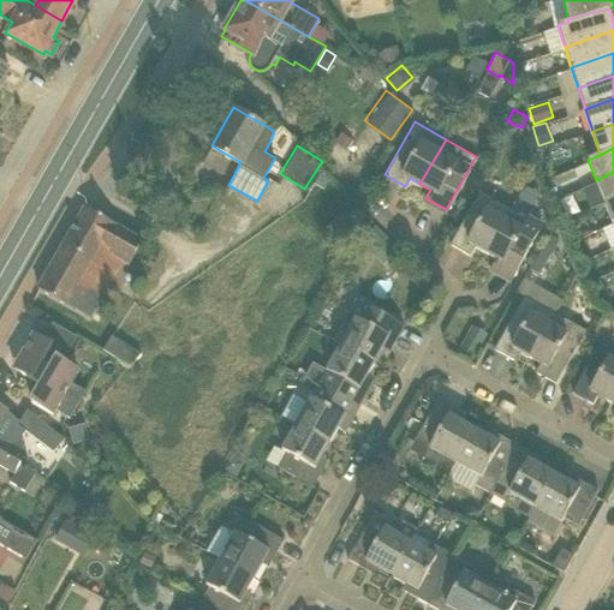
[(321,167),(314,180),(323,186),(331,173),(321,167)]
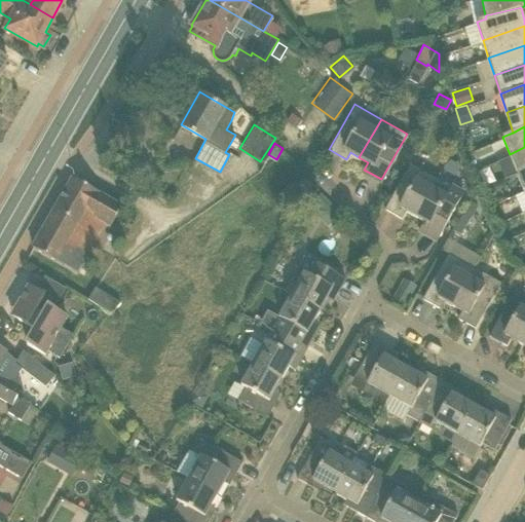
[(518,172),(524,169),(524,147),(510,154),(518,172)]
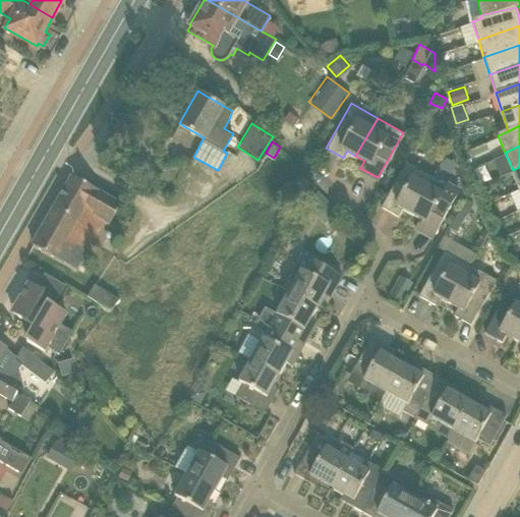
[(407,160),(381,205),(398,215),(402,208),(411,213),(434,175),(407,160)]
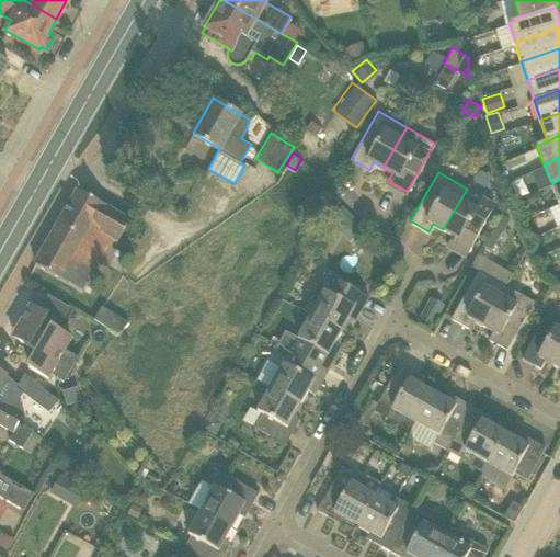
[(34,261),(35,262),(82,290),(100,259),(107,246),(109,247),(113,238),(118,239),(130,217),(77,186),(34,261)]
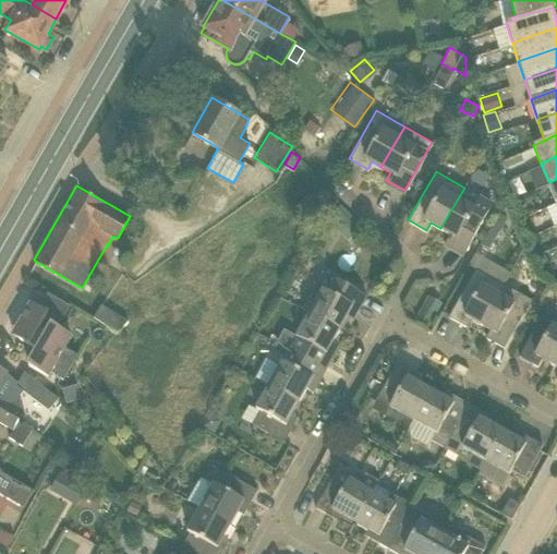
[(445,241),(463,251),(492,203),(464,188),(440,228),(449,233),(445,241)]
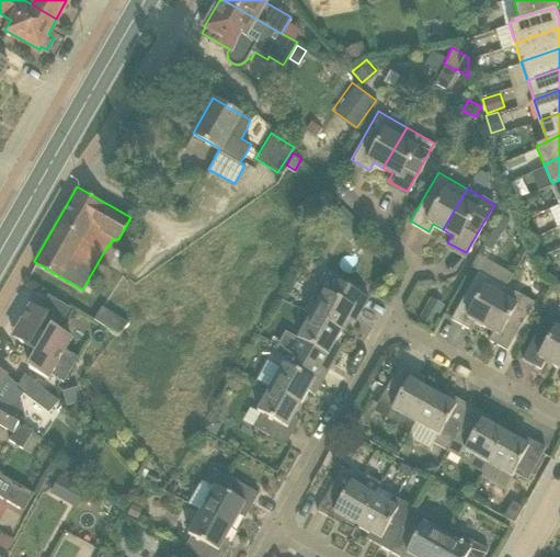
[(360,229),(339,207),(331,214),(353,236),(360,229)]
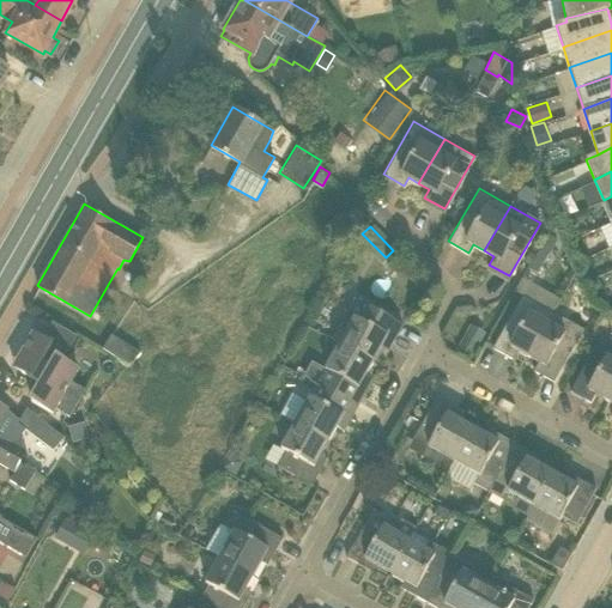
[(538,248),(546,253),(556,236),(547,231),(538,248)]
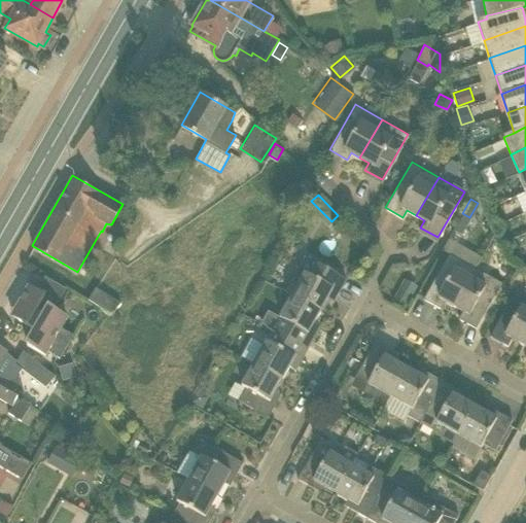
[(469,217),(462,213),(459,217),(455,227),(454,229),(461,233),(469,217)]
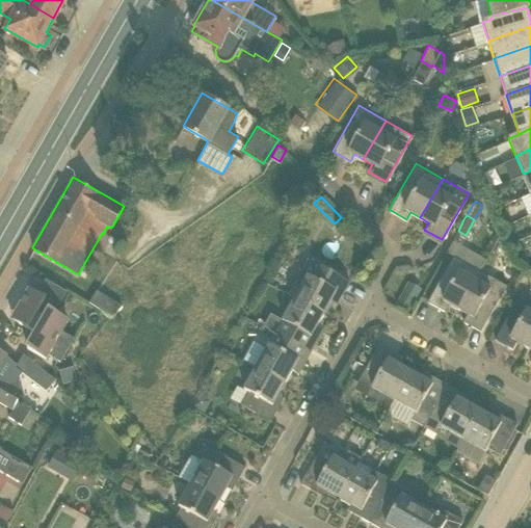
[(459,229),(463,219),(459,217),(454,226),(459,229)]
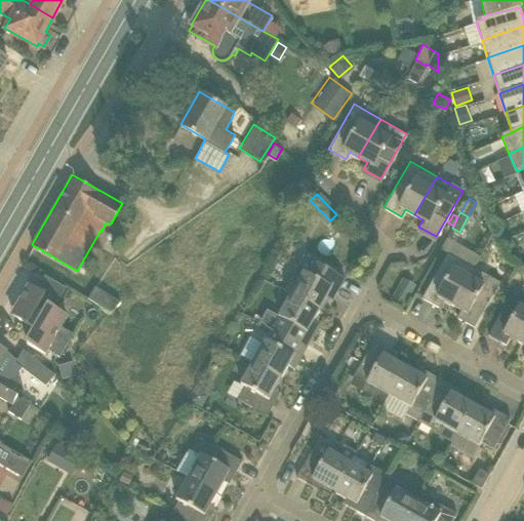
[(518,250),(514,242),(507,245),(510,253),(518,250)]
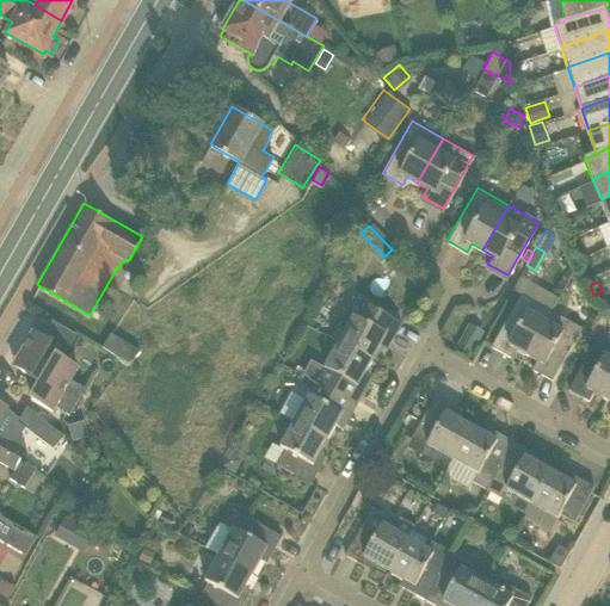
[(552,309),(521,291),(503,323),(491,345),(511,356),(516,347),(527,354),(552,309)]
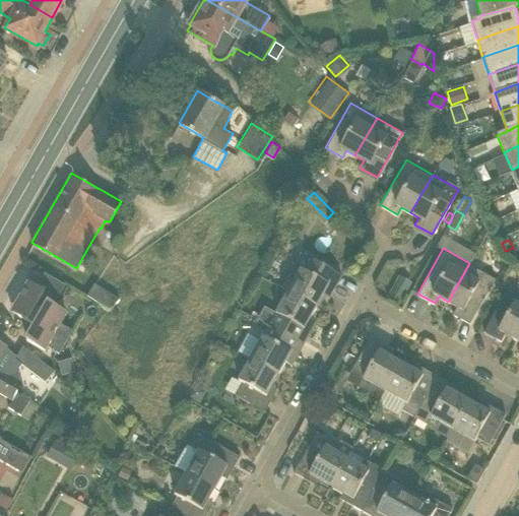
[(340,274),(310,257),(300,251),(280,285),(287,289),(316,305),(325,287),(331,292),(340,274)]
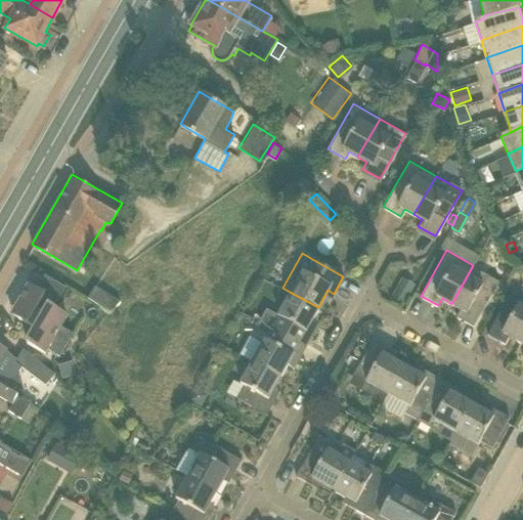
[(455,315),(473,325),(498,279),(473,265),(451,304),(460,308),(455,315)]
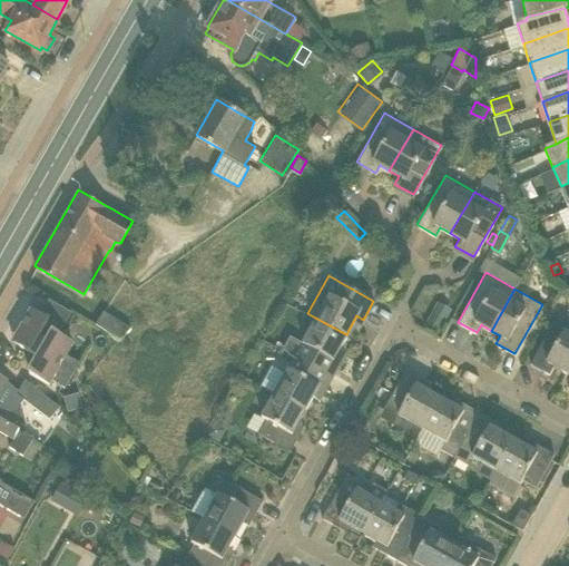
[(74,342),(59,333),(71,310),(48,296),(39,313),(30,309),(17,333),(23,337),(19,343),(38,354),(28,371),(48,382),(50,378),(65,386),(79,361),(66,353),(74,342)]
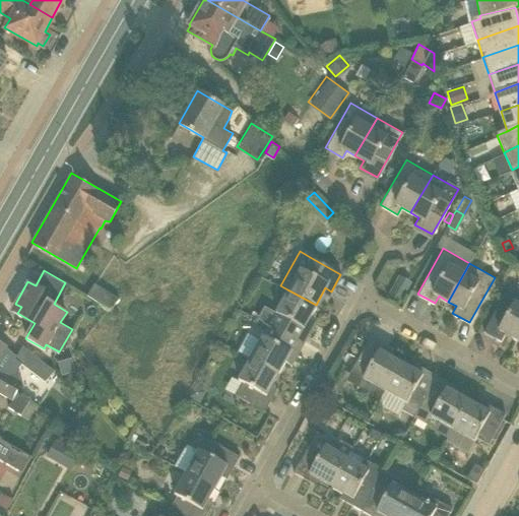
[(93,281),(86,294),(110,308),(119,298),(93,281)]
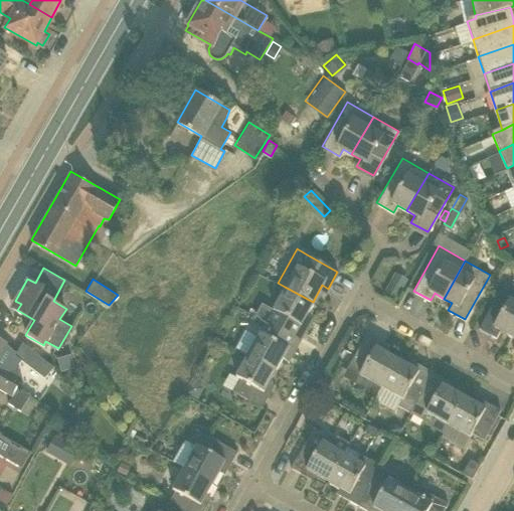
[(396,299),(402,288),(388,281),(382,292),(396,299)]
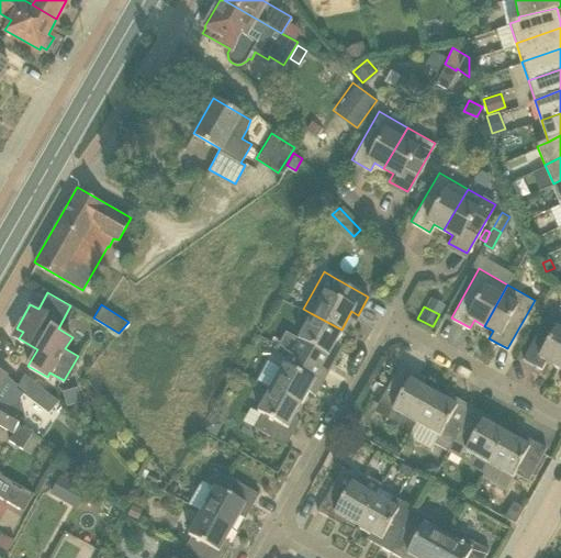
[(560,314),(550,309),(523,357),(541,368),(546,360),(554,366),(560,354),(560,314)]
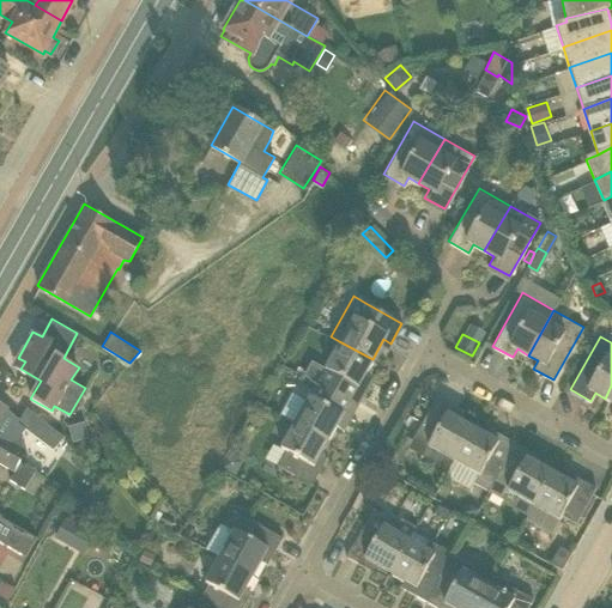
[(361,380),(373,359),(339,341),(325,366),(328,369),(320,383),(357,403),(368,383),(361,380)]
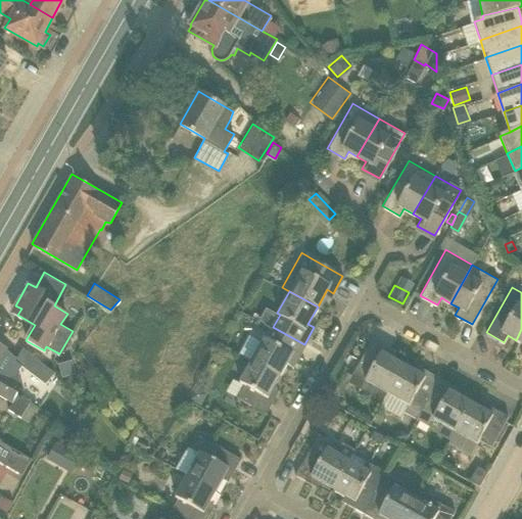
[(119,313),(113,308),(108,314),(114,318),(119,313)]
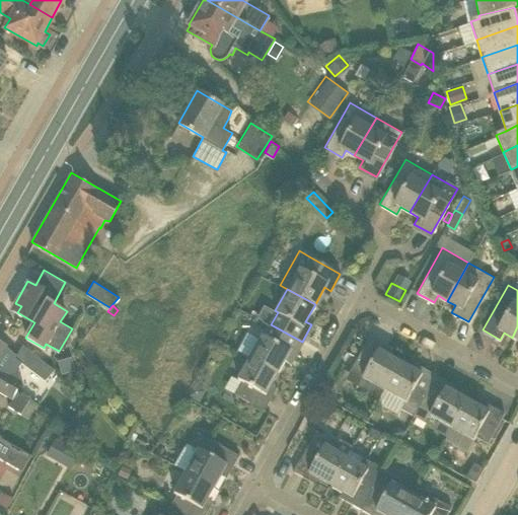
[(293,358),(302,342),(271,324),(265,336),(262,334),(259,340),(246,333),(237,349),(249,356),(278,372),(287,355),(293,358)]
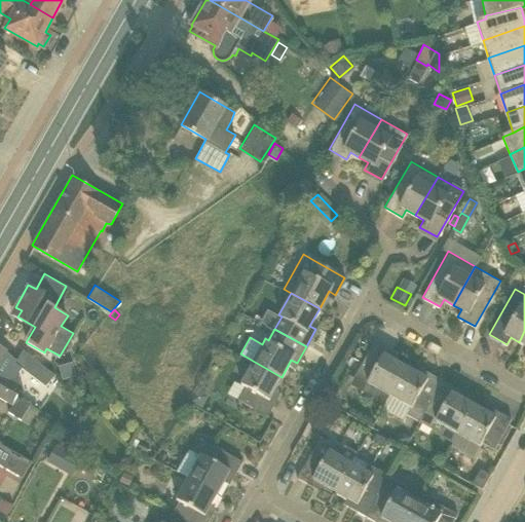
[(373,340),(357,371),(368,377),(366,381),(388,395),(405,366),(387,356),(390,350),(373,340)]
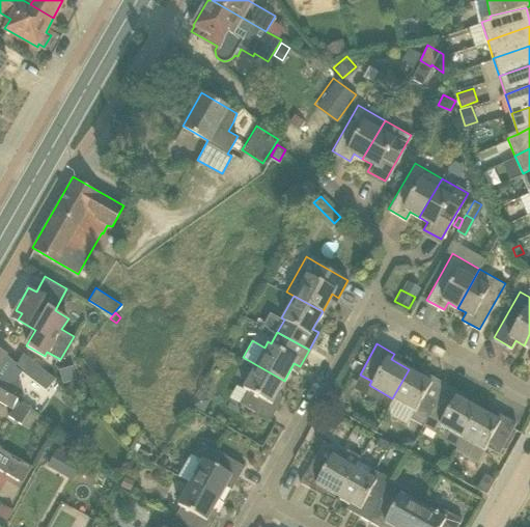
[(0,388),(17,398),(23,389),(14,383),(22,369),(46,387),(55,377),(40,366),(23,352),(17,362),(5,354),(6,352),(0,348),(0,388)]
